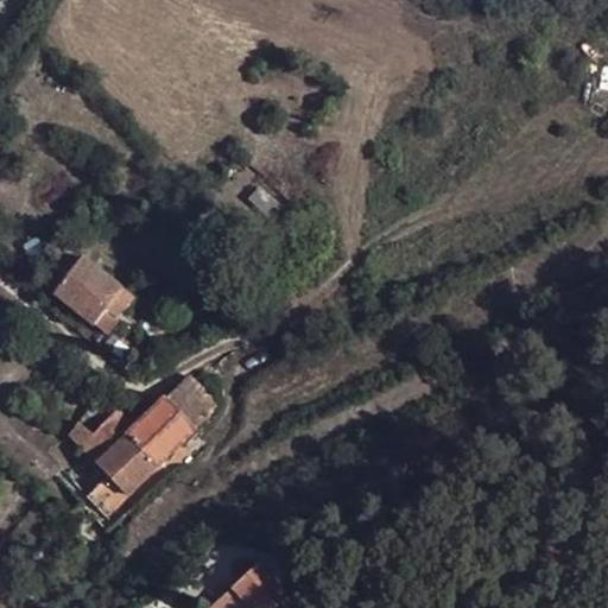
[(107,335),(135,297),(84,255),(55,293),(107,335)]
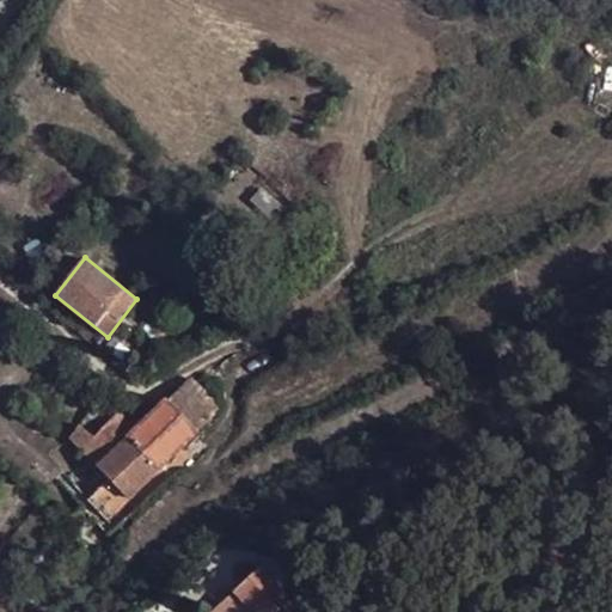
[(242,299),(231,288),(224,294),(234,306),(242,299)]
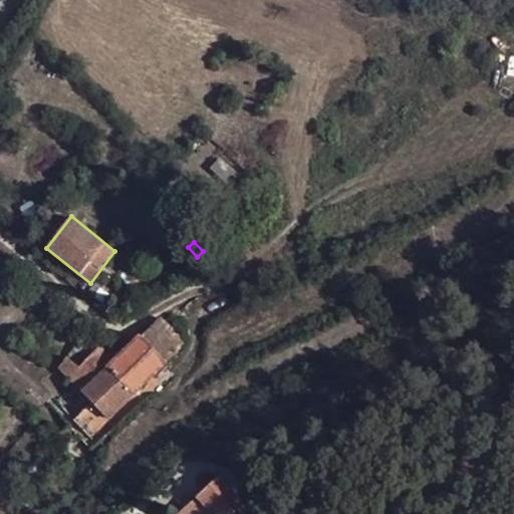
[(112,413),(186,341),(161,315),(115,360),(82,393),(92,403),(96,398),(112,413)]
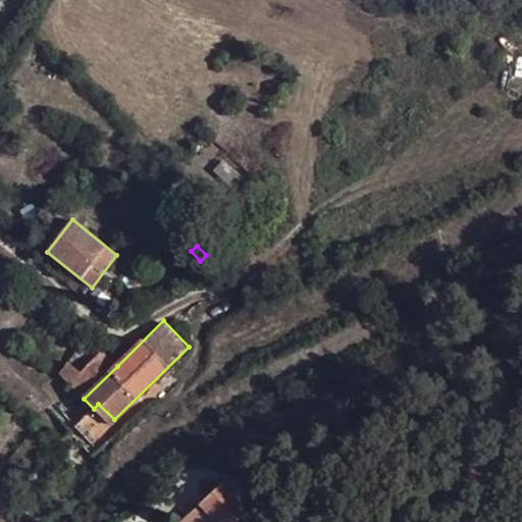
[(69,384),(84,399),(117,366),(102,351),(96,357),(81,373),(69,384)]
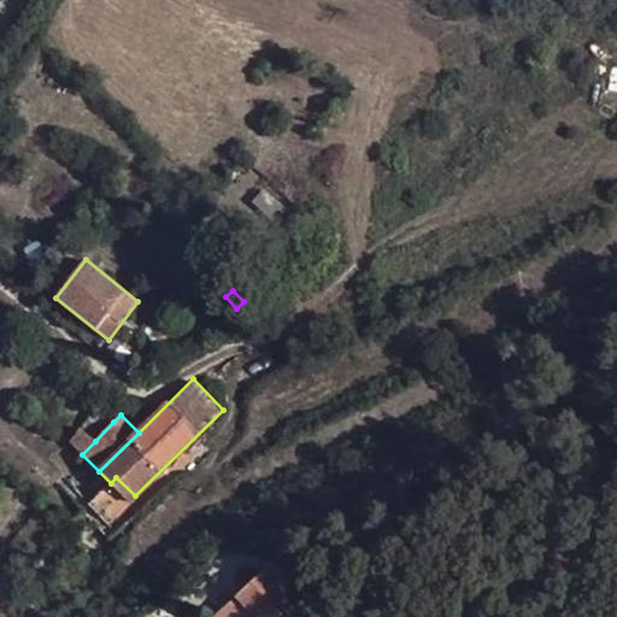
[(95,441),(80,429),(69,441),(82,454),(95,441)]
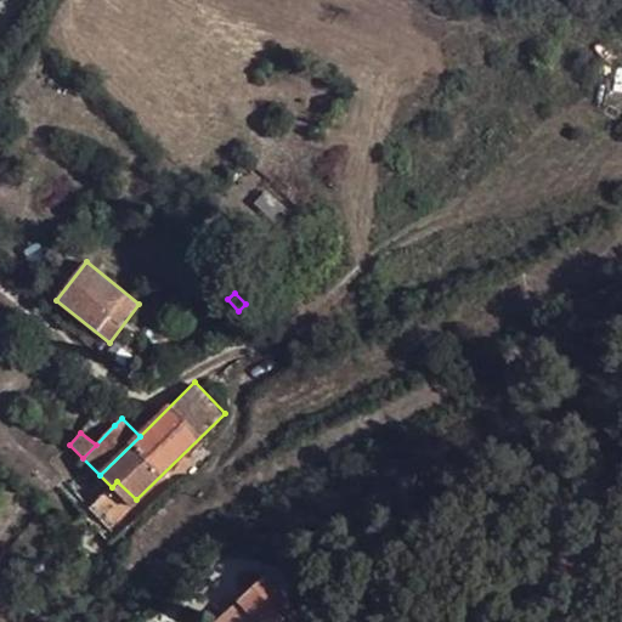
[(130,507),(136,499),(117,481),(112,487),(130,507)]
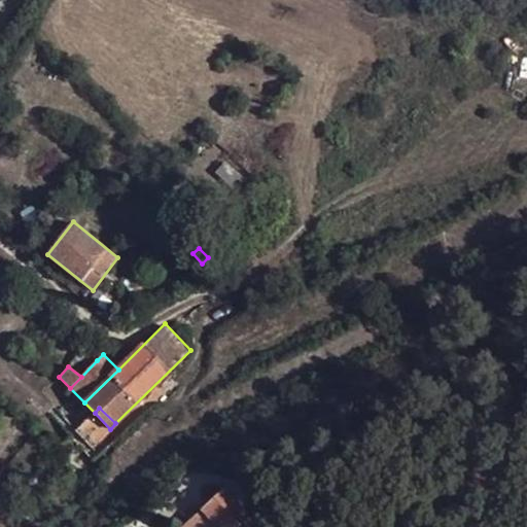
[(260,526),(250,515),(225,488),(181,526),(240,526),(244,524),(246,526),(260,526)]
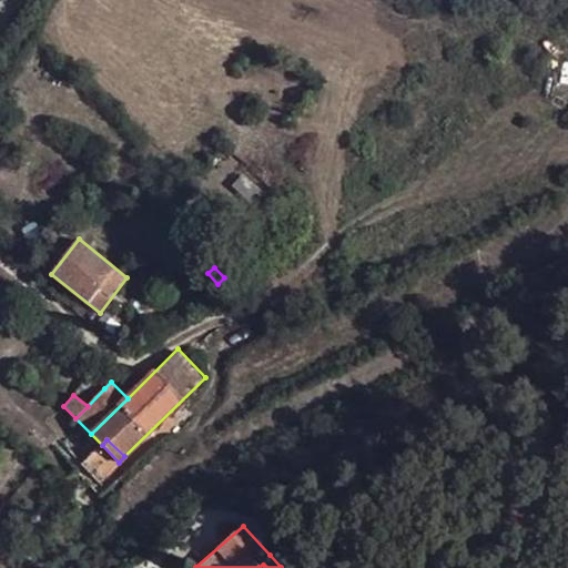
[(286,540),(270,555),(281,567),(297,553),(286,540)]
